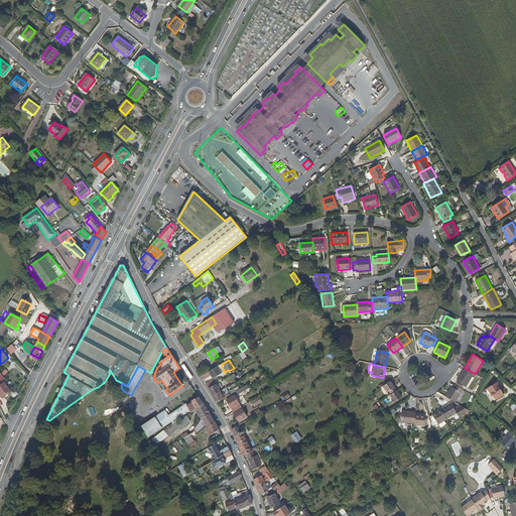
[(218,367),(201,377),(204,381),(211,376),(213,379),(222,373),(218,367)]
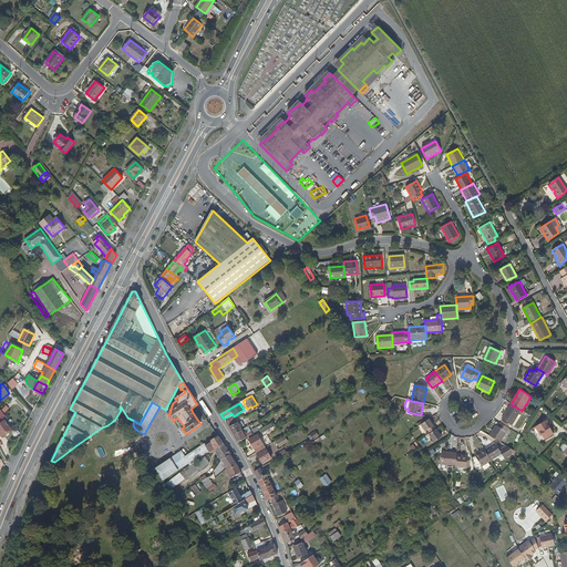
[(521,410),(511,404),(502,419),(512,425),(521,410)]
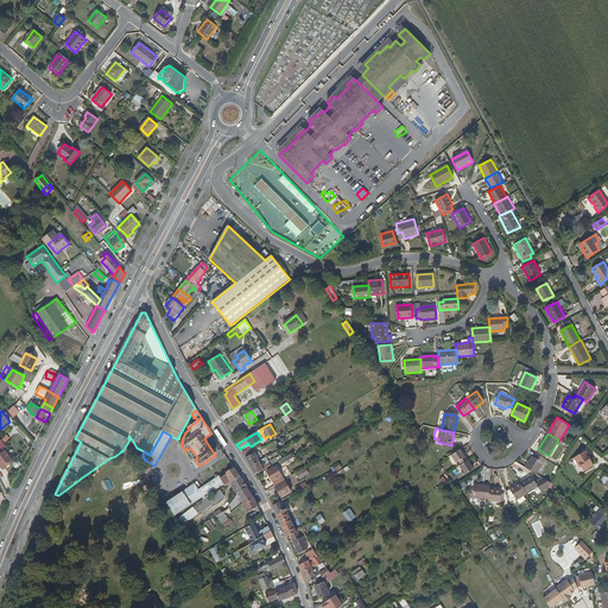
[(131,456),(133,454),(138,450),(139,449),(137,448),(130,436),(128,438),(130,439),(122,451),(131,456)]
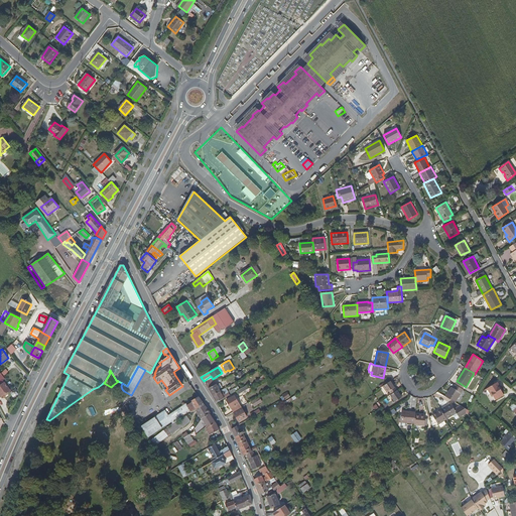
[(214,380),(206,384),(213,396),(220,391),(219,389),(214,380)]
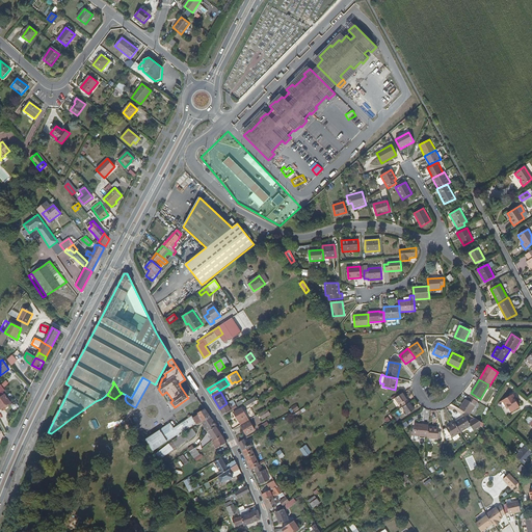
[(403,407),(409,403),(403,393),(395,398),(398,404),(401,403),(403,407)]
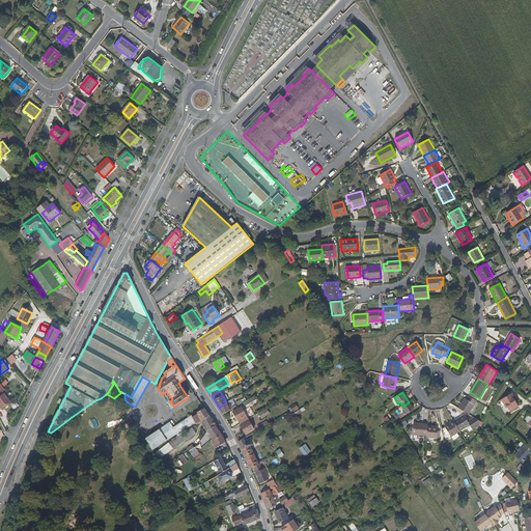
[(107,393),(105,395),(109,402),(111,400),(114,398),(107,394),(107,393)]
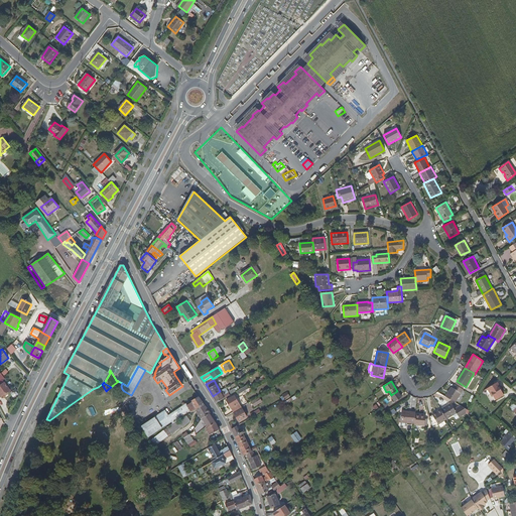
[(4,383),(0,386),(0,397),(10,390),(4,383)]
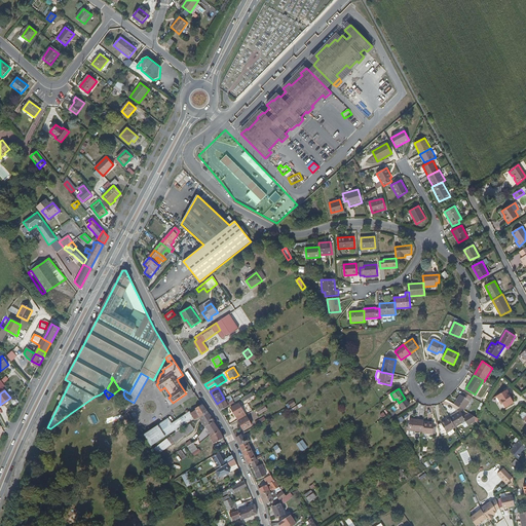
[(509,395),(505,390),(496,396),(499,401),(501,400),(503,404),(502,404),(504,408),(513,403),(512,400),(513,399),(510,393),(509,395)]
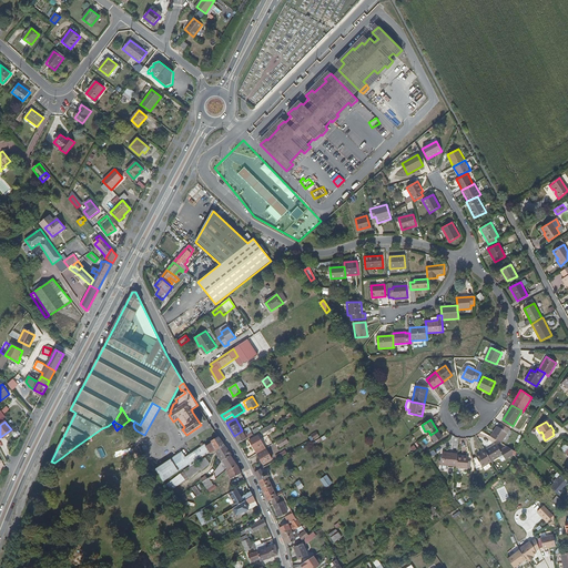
[(273,428),(271,424),(263,428),(260,430),(262,434),(273,428)]
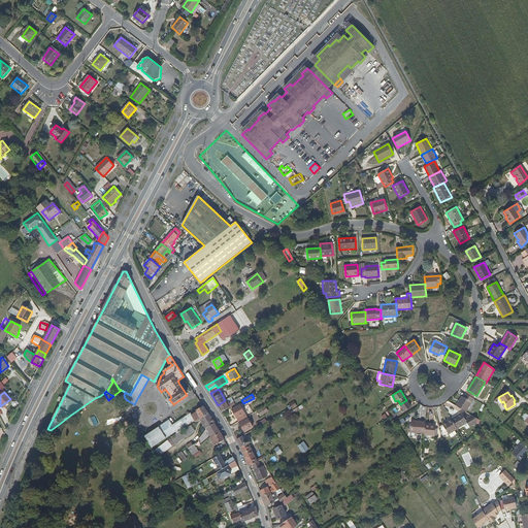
[(461,396),(456,406),(466,413),(474,399),(465,394),(463,397),(461,396)]
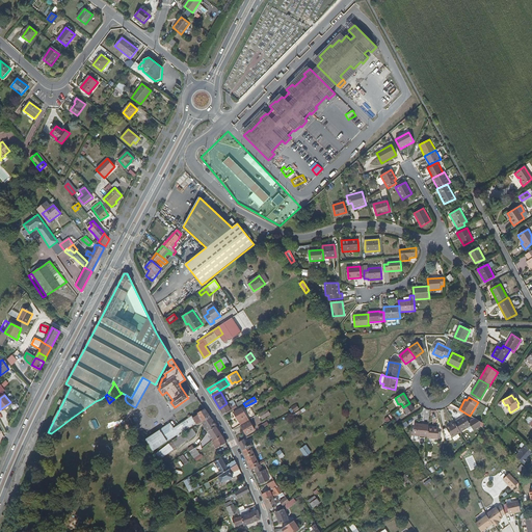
[(227,403),(219,408),(223,415),(233,409),(233,408),(236,406),(233,400),(230,402),(227,403)]
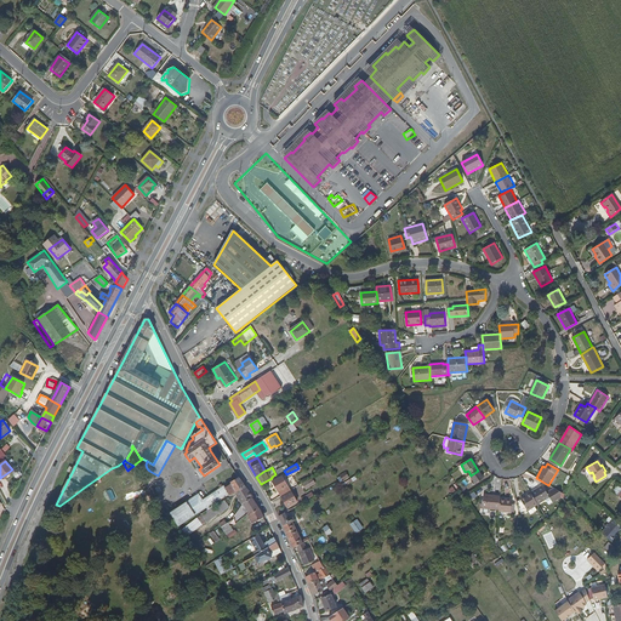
[(483,478),(478,471),(471,476),(469,476),(476,484),(483,478)]
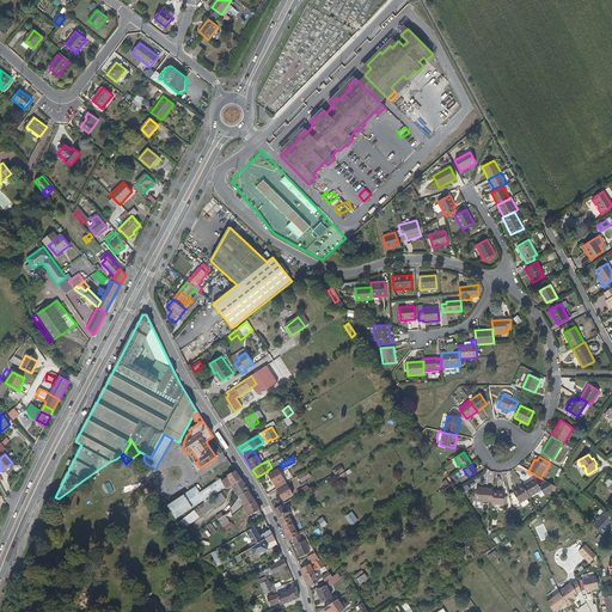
[(341,466),(334,471),(337,476),(344,471),(341,466)]
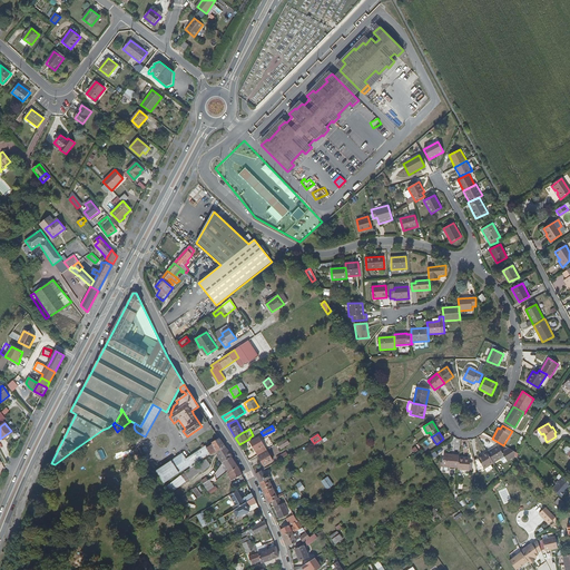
[(258,455),(266,450),(261,441),(258,436),(249,442),(258,455)]
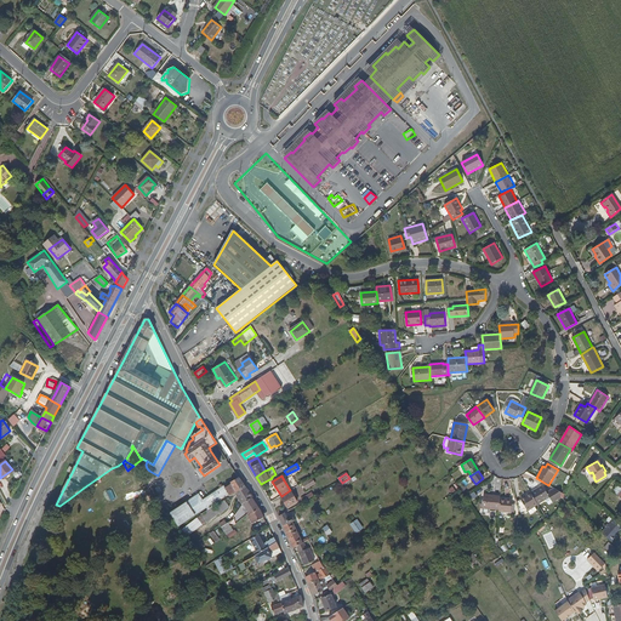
[(297,486),(297,485),(292,477),(284,480),(290,490),(297,486)]
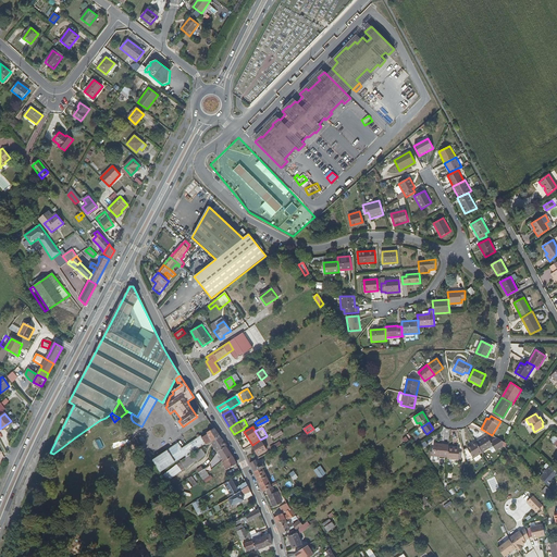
[(221,437),(214,429),(207,433),(208,434),(202,437),(206,443),(208,445),(211,443),(212,442),(213,443),(221,437)]
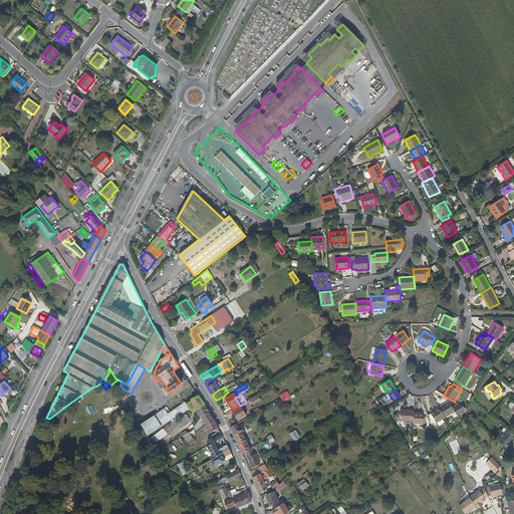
[(259,411),(253,400),(249,402),(254,411),(250,413),(251,416),(259,411)]
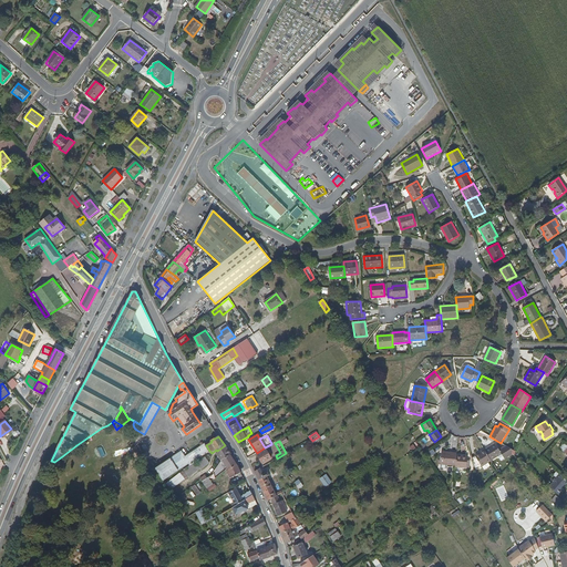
[(495,443),(484,450),(492,461),(502,454),(504,459),(512,454),(512,450),(505,445),(498,449),(498,447),(495,443)]
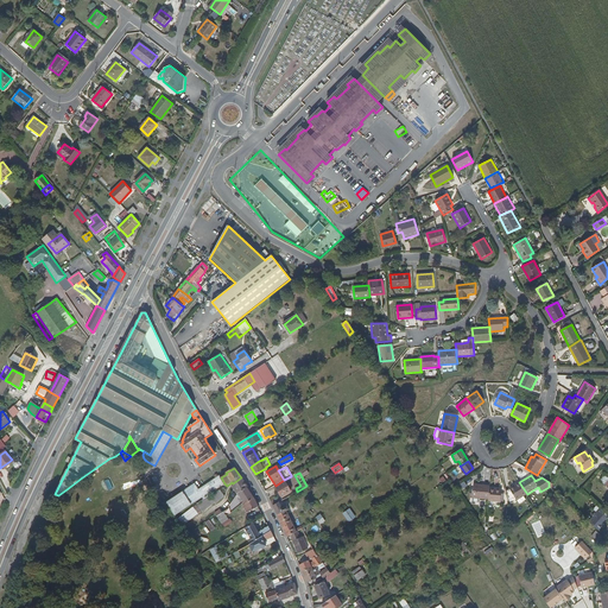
[(225,483),(221,477),(220,476),(198,489),(195,483),(168,502),(176,515),(202,498),(203,500),(213,494),(211,492),(225,483)]
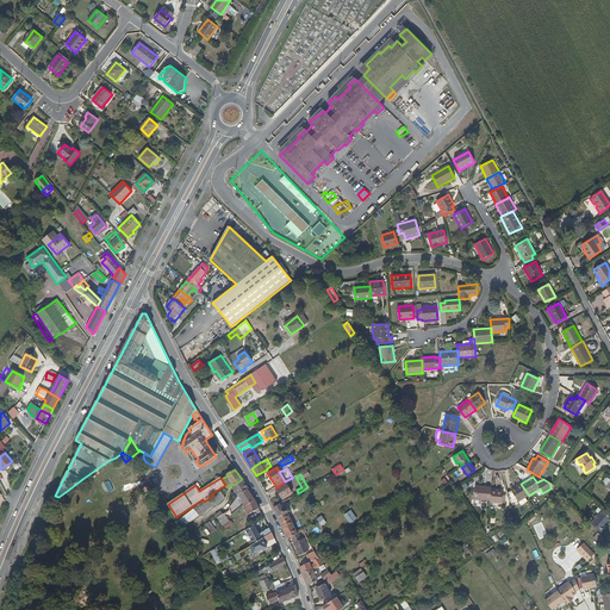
[(246,483),(242,479),(234,485),(236,489),(246,483)]
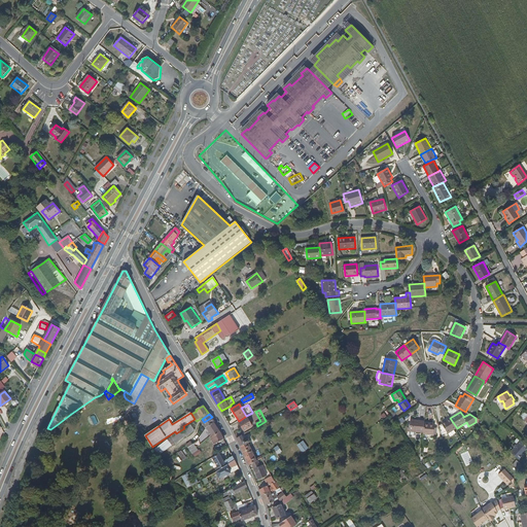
[(215,422),(212,417),(204,422),(207,427),(208,427),(215,423),(215,422)]
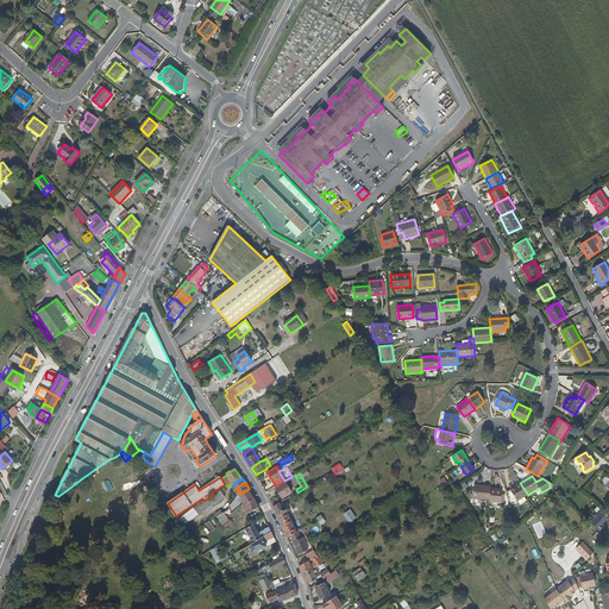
[(457,485),(462,493),(469,489),(465,482),(457,485)]
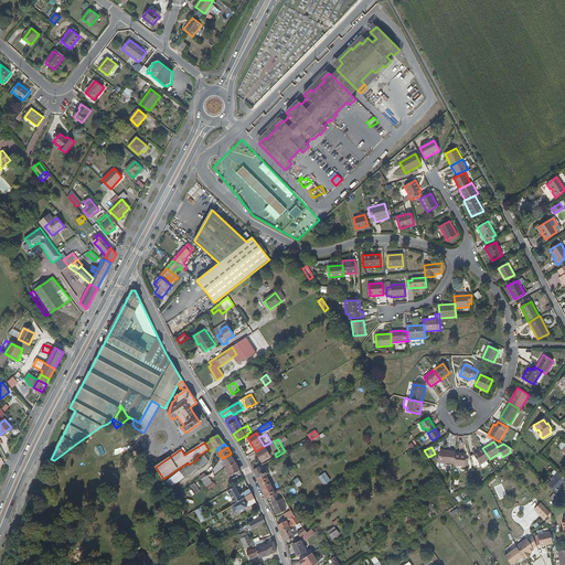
[(270,456),(265,448),(256,452),(262,461),(270,456)]
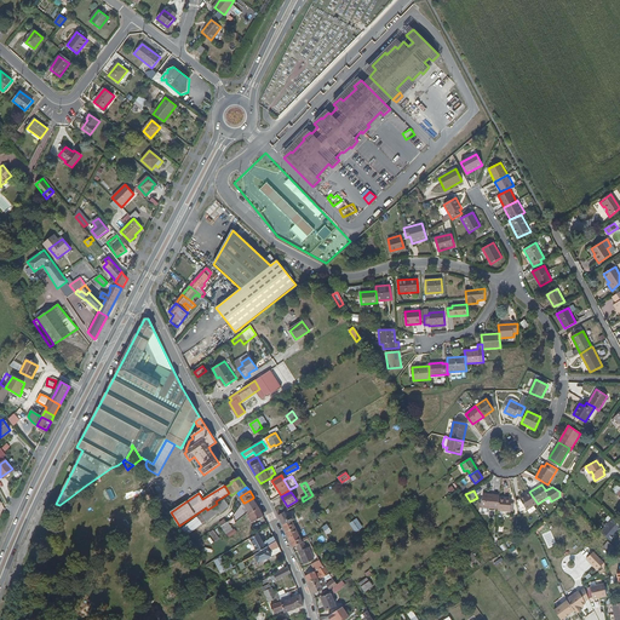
[(538,504),(529,492),(520,498),(527,510),(538,504)]
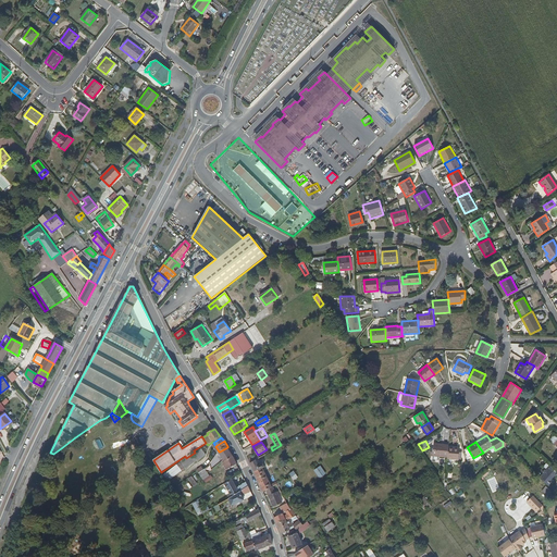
[(448,457),(449,447),(449,445),(434,444),(433,456),(448,457)]
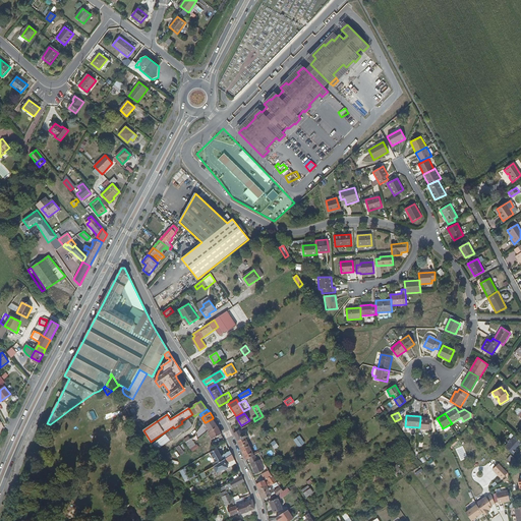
[(217,424),(213,418),(206,422),(205,422),(209,430),(212,428),(212,427),(217,424)]
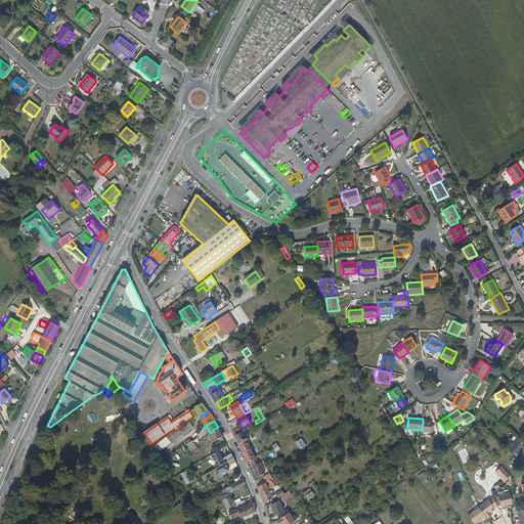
[(422,430),(421,432),(431,433),(432,422),(423,421),(422,430)]
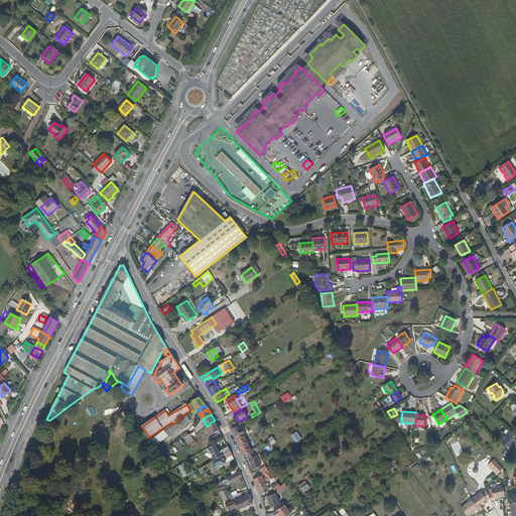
[(167,429),(167,428),(164,431),(168,436),(170,434),(171,435),(182,426),(182,427),(190,421),(187,416),(178,422),(178,421),(167,429)]
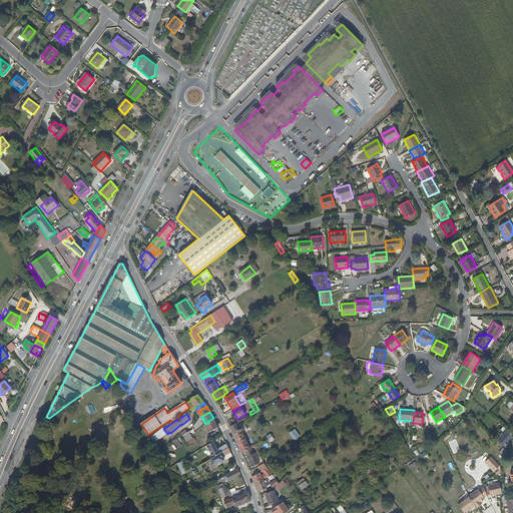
[(218,428),(213,418),(208,421),(208,422),(205,424),(206,426),(205,427),(208,433),(218,428)]
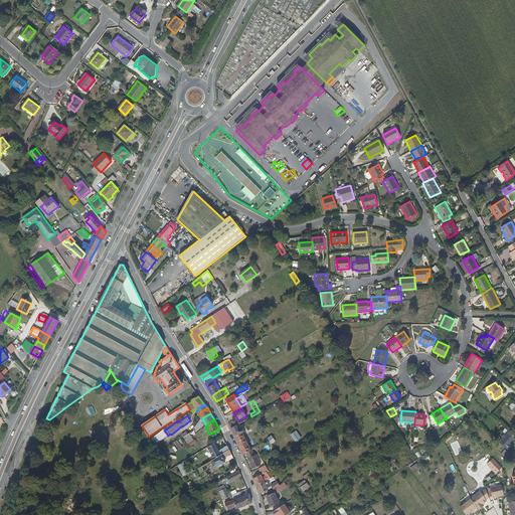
[(239,431),(236,425),(231,428),(234,437),(242,433),(243,432),(242,430),(239,431)]
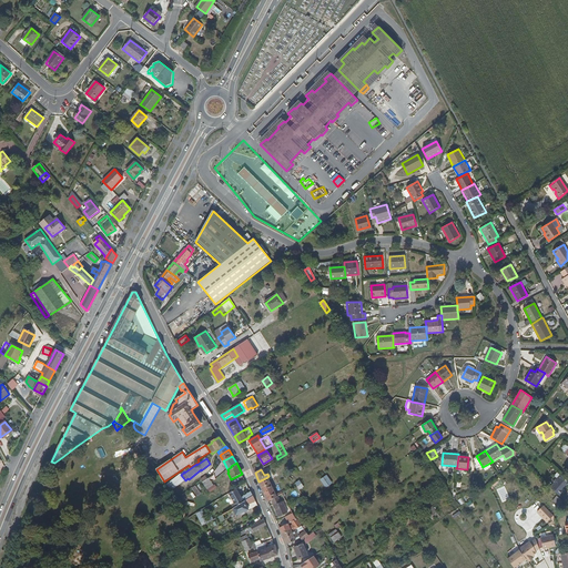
[(171,492),(185,480),(181,475),(166,486),(171,492)]
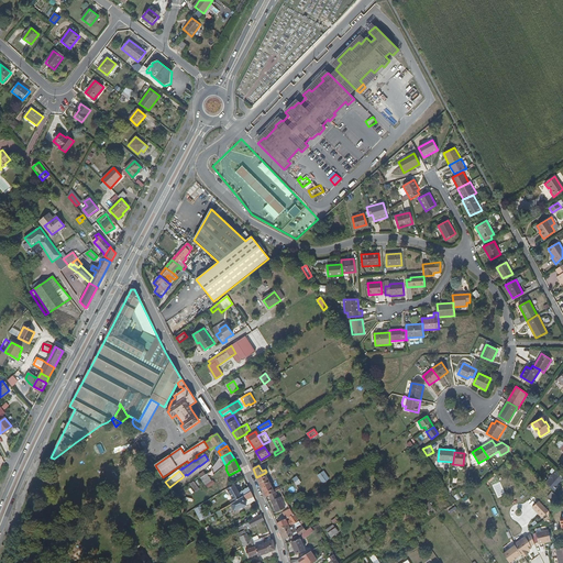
[(555,492),(559,487),(558,486),(562,478),(562,476),(555,471),(552,475),(551,475),(549,477),(549,478),(544,483),(555,492)]
